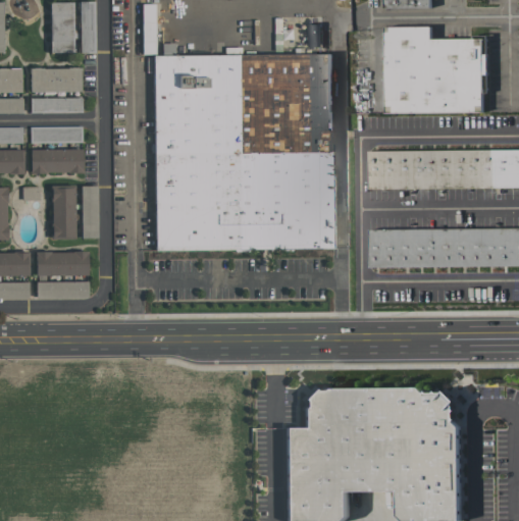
[(433,0),(434,7),(386,8),(385,0),(433,0)]
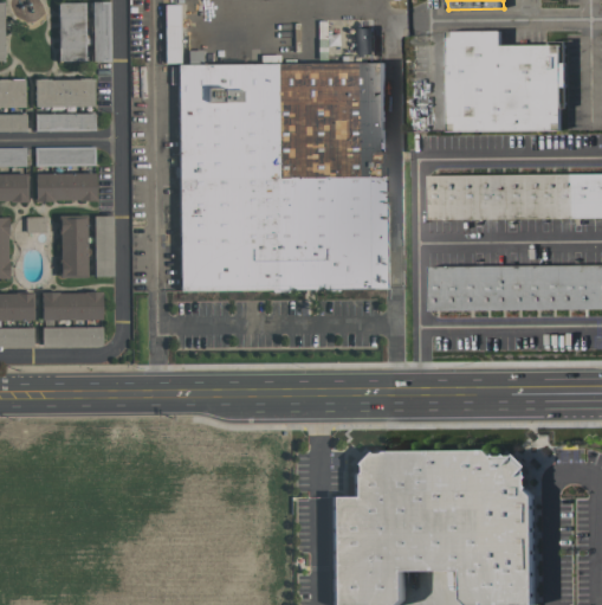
[(86,2),(59,4),(60,63),(88,62),(86,2)]
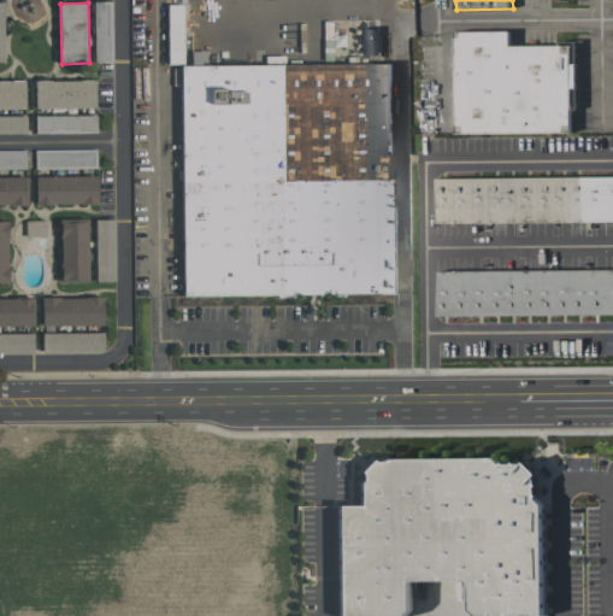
[(113,3),(95,3),(96,64),(115,64),(113,3)]
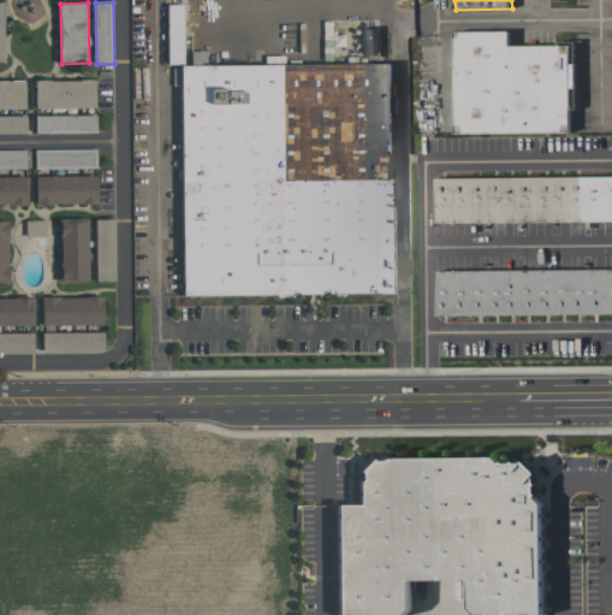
[(185,65),(170,65),(168,5),(184,5),(185,65)]
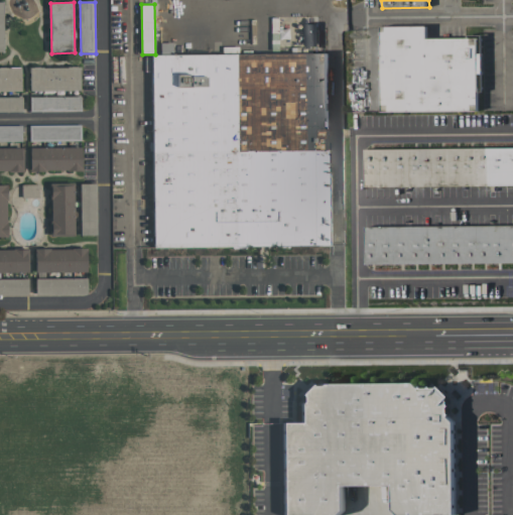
[(319,24),(319,46),(303,47),(303,24),(319,24)]
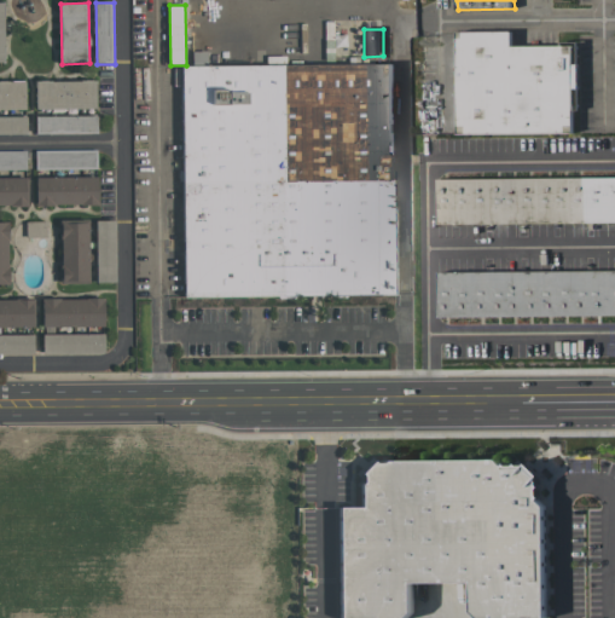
[(460,134),(459,32),(514,32),(514,46),(574,46),(575,63),(580,63),(580,88),(575,88),(575,133),(460,134)]
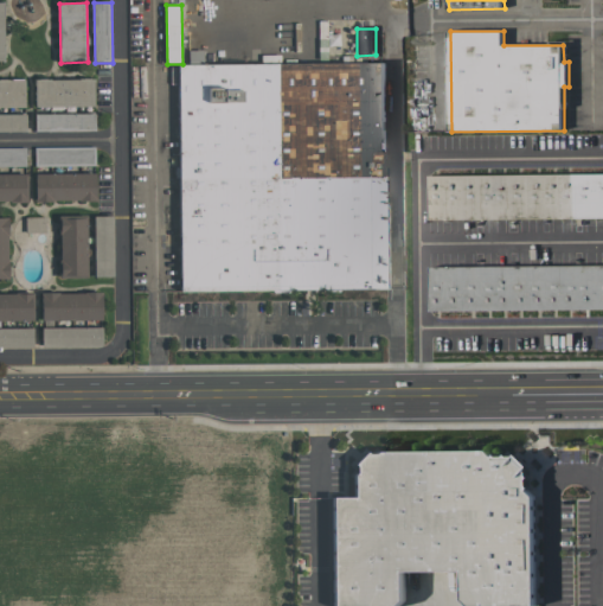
[(179,65),(386,63),(389,289),(181,292),(179,65)]
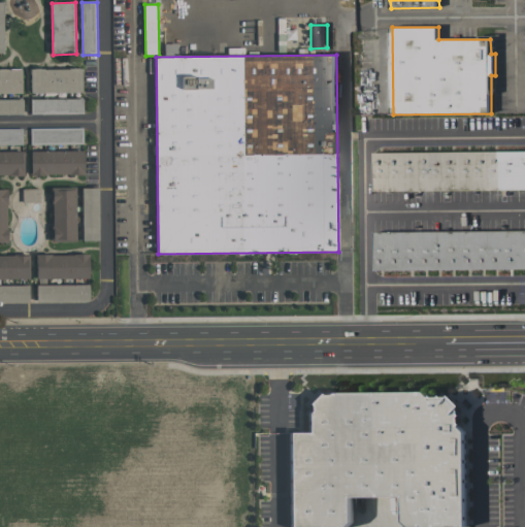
[(84,93),(84,69),(32,70),(32,94),(84,93)]
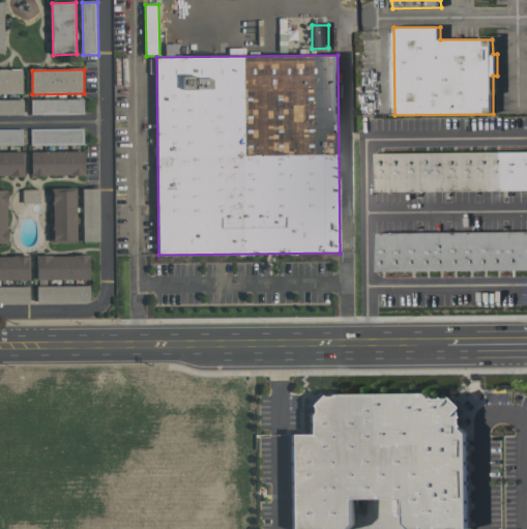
[(24,70),(0,70),(0,94),(24,94),(24,70)]
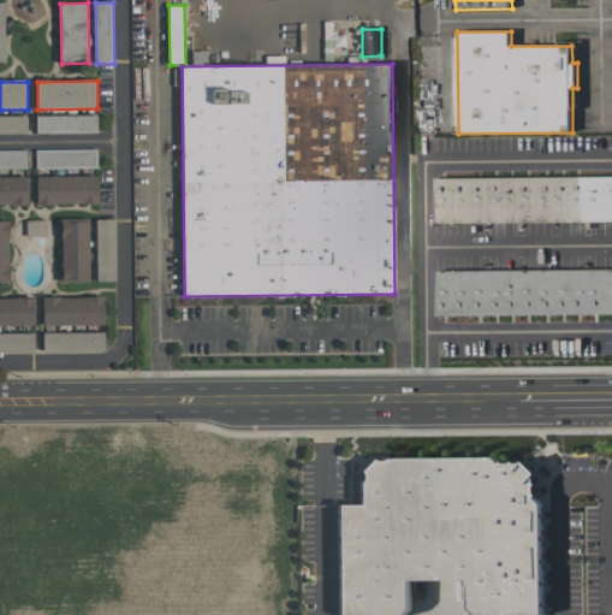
[(0,135),(29,135),(29,117),(0,116),(0,135)]
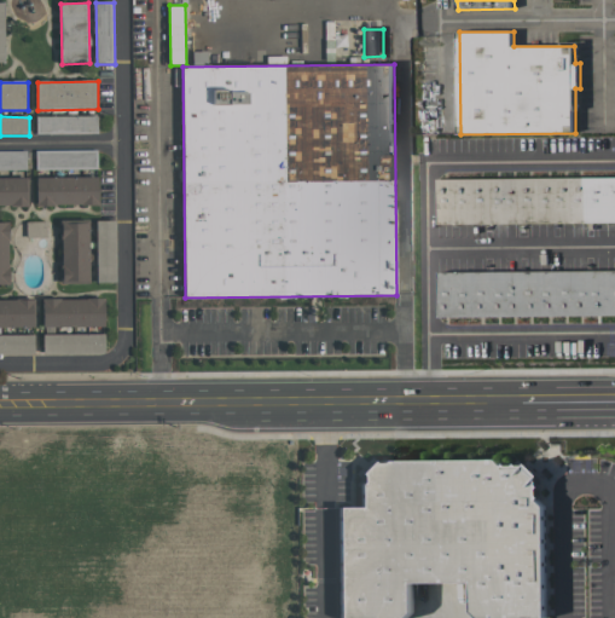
[(99,134),(99,116),(38,117),(38,136),(99,134)]
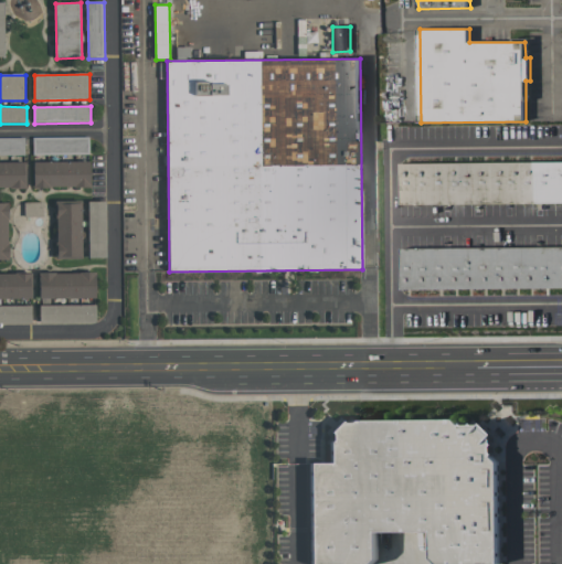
[(34,138),(34,153),(92,153),(91,137),(34,138)]
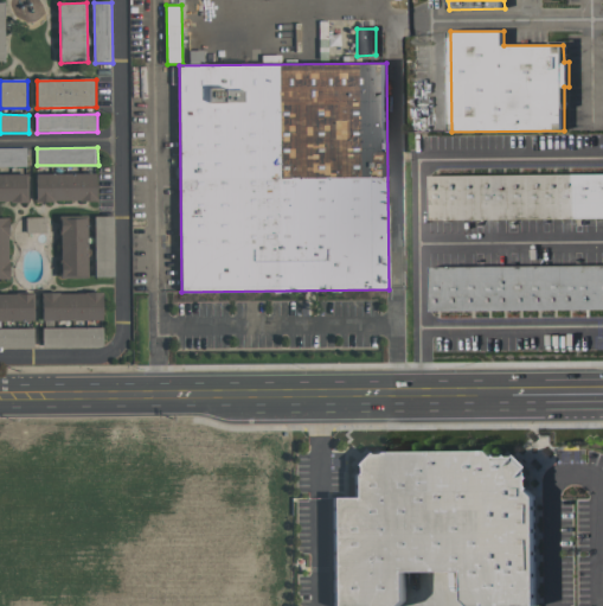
[(29,148),(0,148),(0,166),(29,166),(29,148)]
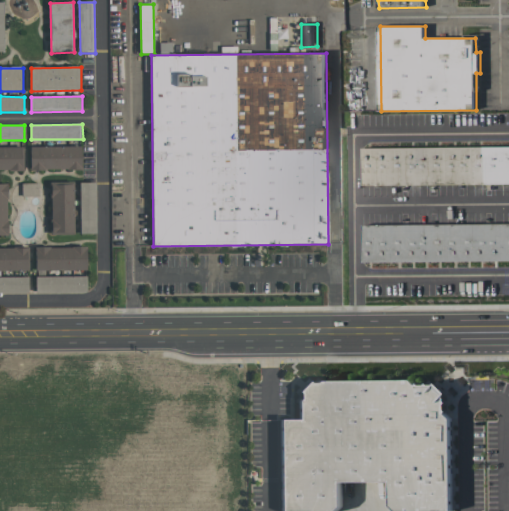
[(31,148),(31,171),(83,169),(82,146),(31,148)]
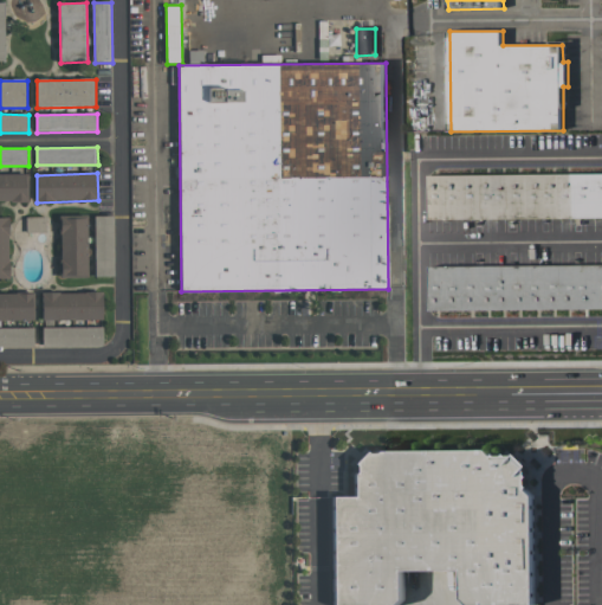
[(28,174),(0,174),(0,201),(30,203),(28,174)]
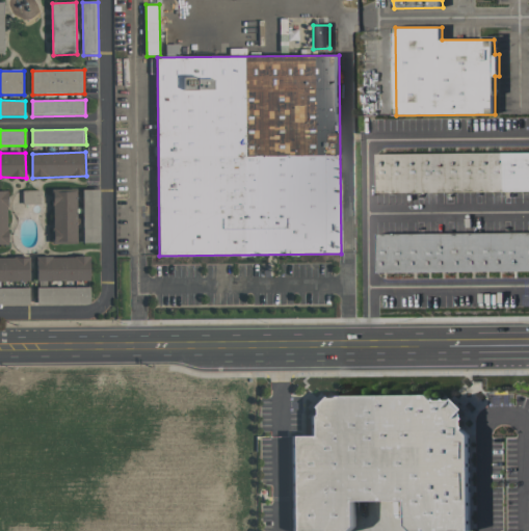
[(378,155),(528,153),(528,178),(514,178),(514,191),(378,193),(378,155)]
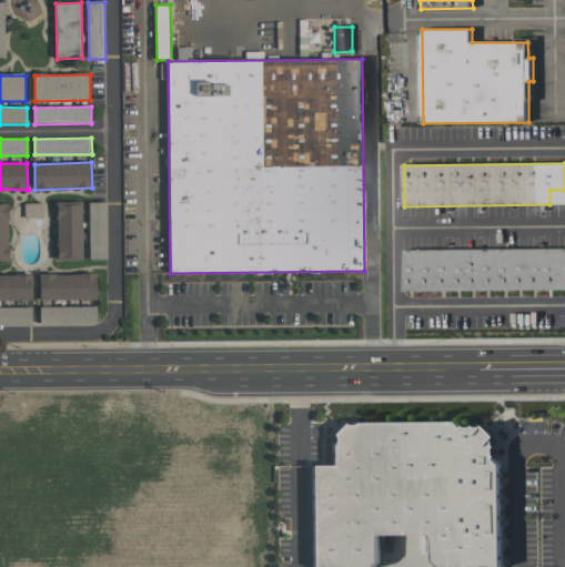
[(0,261),(10,262),(9,204),(0,203),(0,261)]
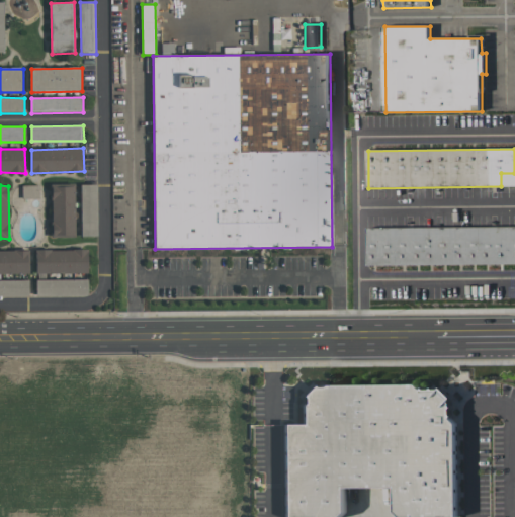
[(82,237),(99,237),(99,185),(82,185),(82,237)]
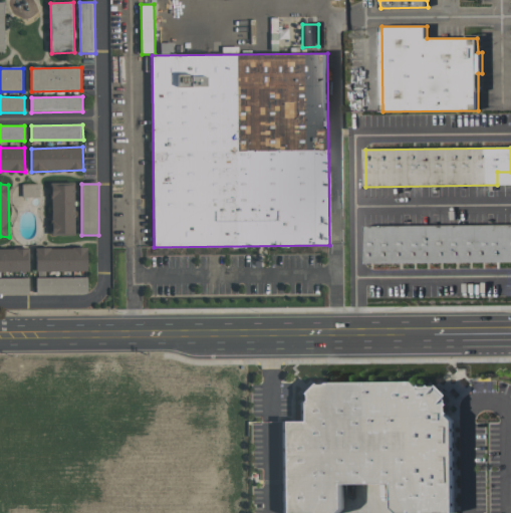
[(40,185),(23,185),(24,198),(40,198),(40,185)]
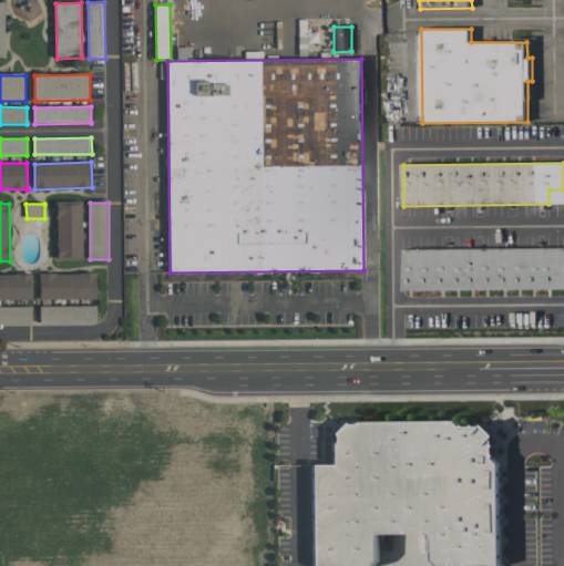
[(82,260),(83,205),(58,204),(57,260),(82,260)]
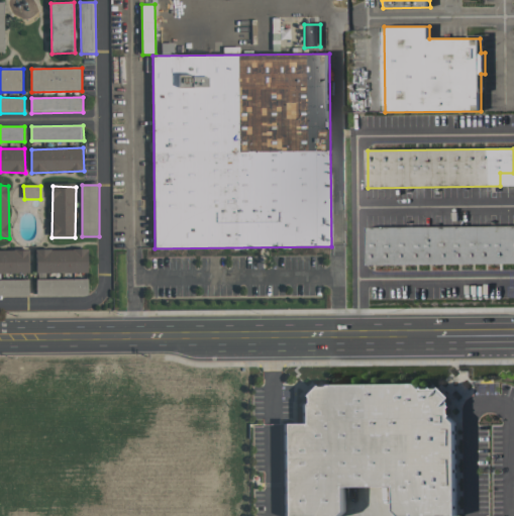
[(369,227),(513,226),(513,264),(369,265),(369,227)]
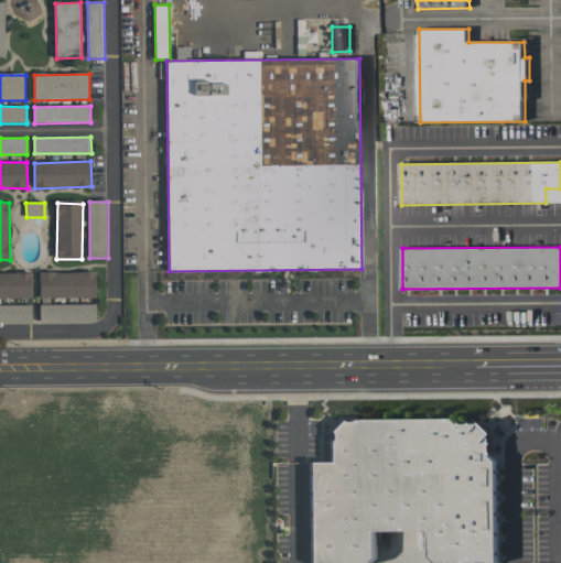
[(40,299),(97,299),(97,272),(40,272),(40,299)]
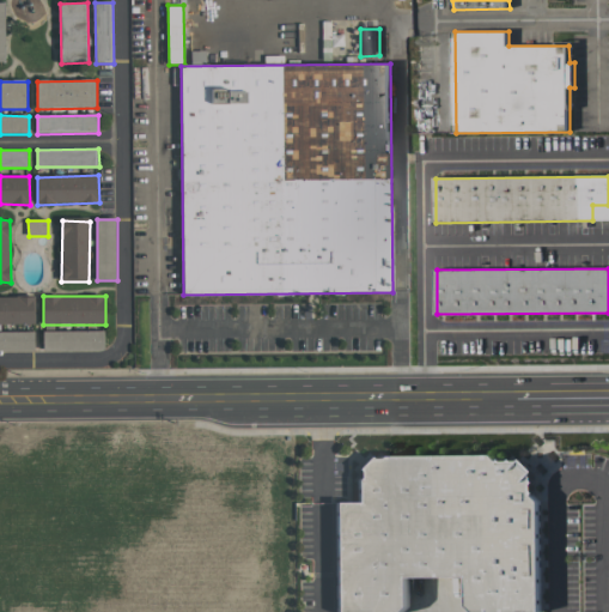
[(36,298),(0,297),(0,325),(35,326),(36,298)]
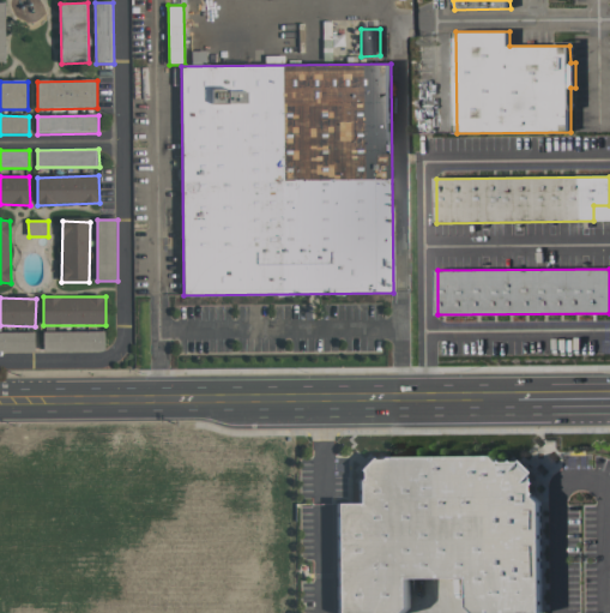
[(0,332),(0,352),(35,353),(35,334),(0,332)]
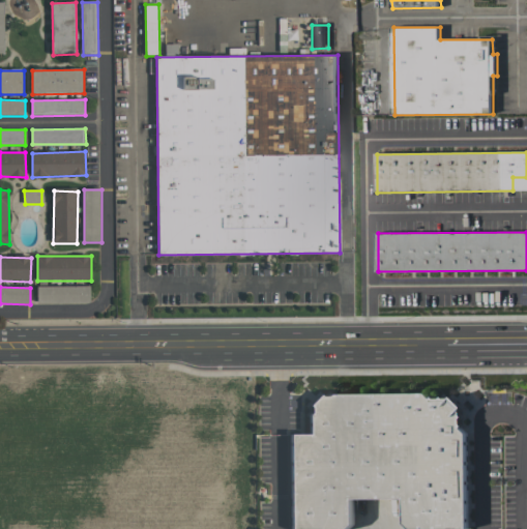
[(38,287),(38,304),(91,303),(91,287),(38,287)]
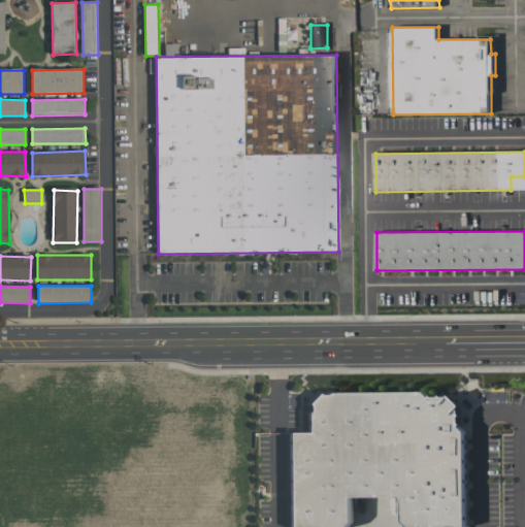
[(290,526),(290,433),(309,433),(309,395),(462,394),(462,424),(469,424),(470,526),(405,526),(405,497),(355,497),(355,526),(290,526)]
